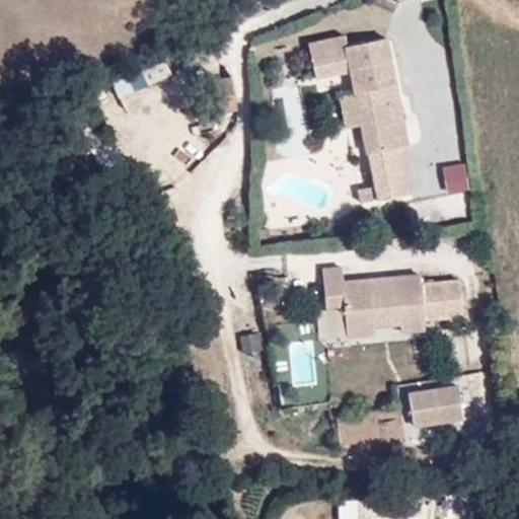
[(308,54),(348,46),(345,33),(306,43),(308,54)]
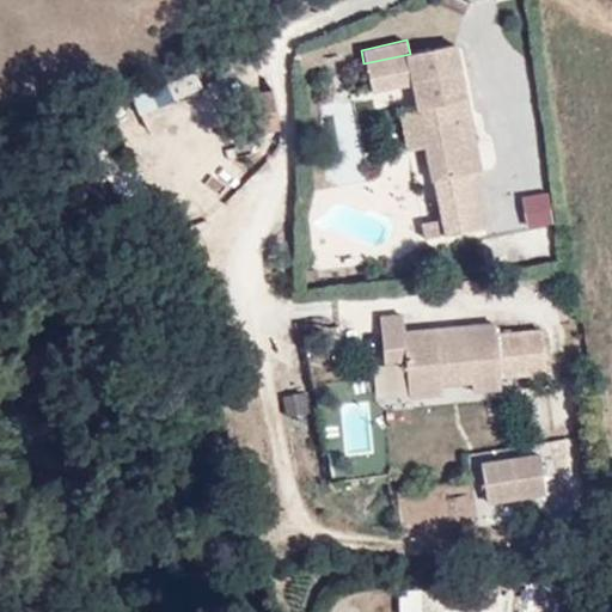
[(453,44),(410,54),(363,63),(369,92),(412,83),(418,109),(426,146),(434,179),(435,179),(444,218),(447,234),(447,236),(485,226),(473,171),(481,170),(453,44)]
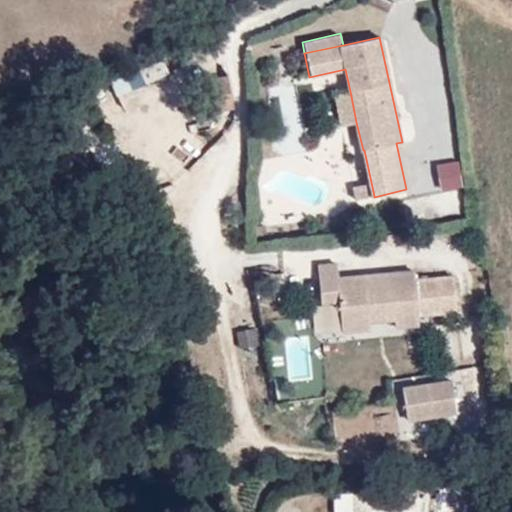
[(356,122),(350,91),(335,95),(342,125),(356,122)]
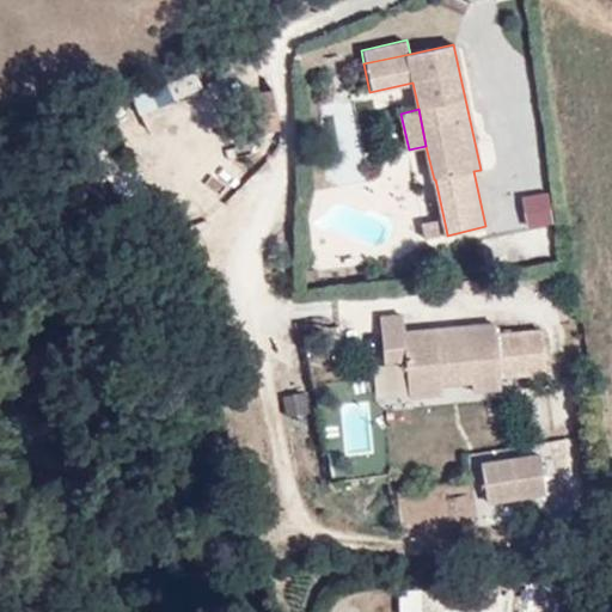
[(427,238),(447,234),(444,218),(423,220),(427,238)]
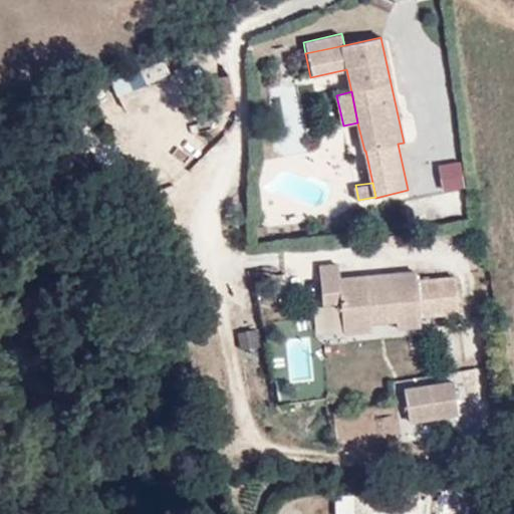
[(321,266),(321,279),(339,277),(339,265),(321,266)]
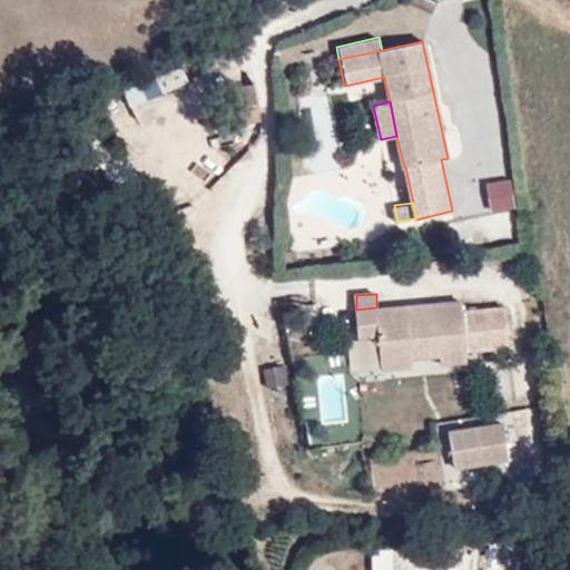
[(376,307),(356,310),(359,334),(376,333),(381,365),(411,364),(412,355),(441,352),(441,361),(467,359),(462,300),(421,304),(423,314),(408,315),(406,305),(376,307)]
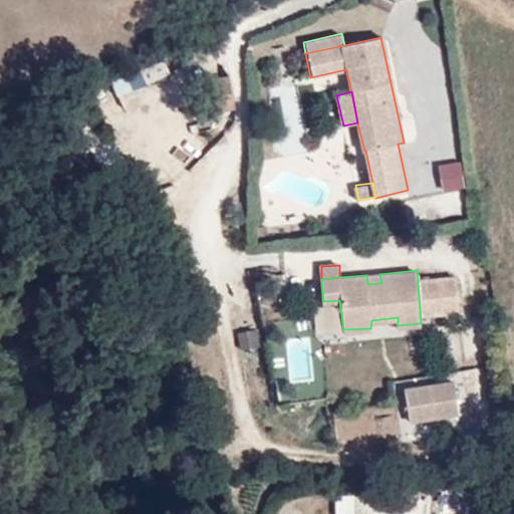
[(381,283),(379,274),(366,275),(367,284),(381,283)]
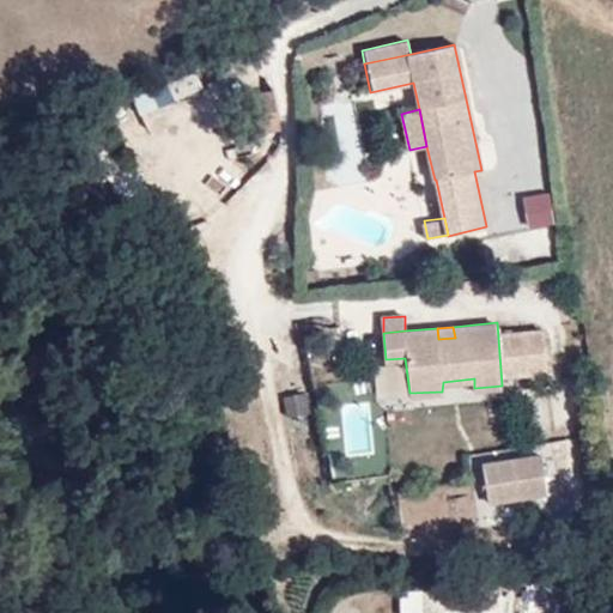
[(280,398),(286,418),(311,412),(307,390),(280,398)]
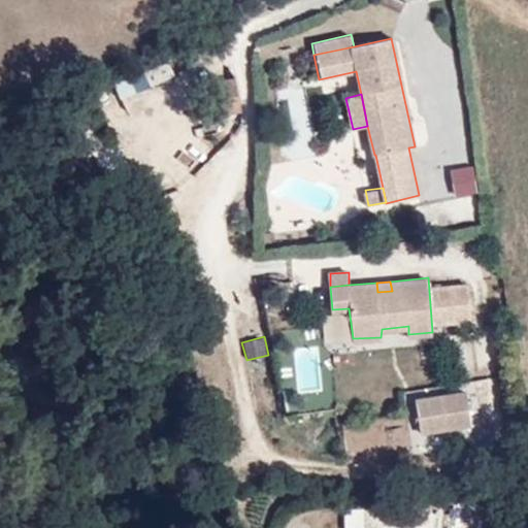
[(467,393),(415,401),(421,431),(471,423),(467,393)]
